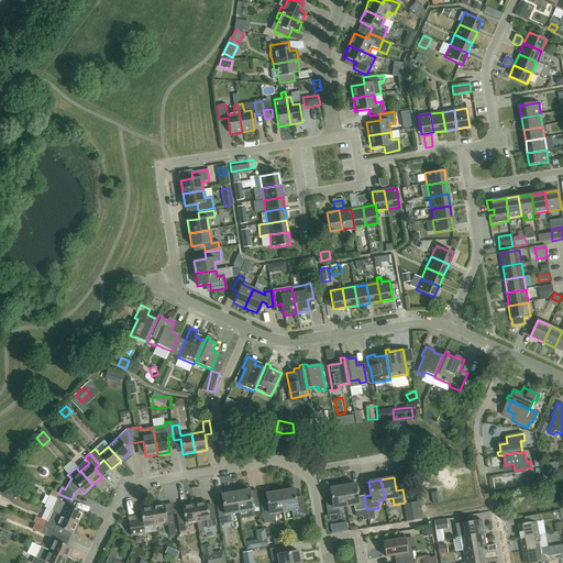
[(354,511),(366,509),(364,496),(357,497),(355,484),(342,486),(345,506),(353,505),(354,511)]
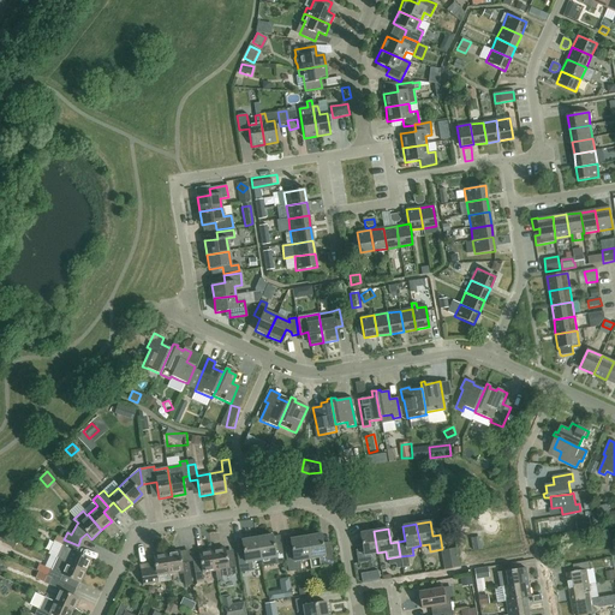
[(377,553),(374,531),(359,533),(362,549),(356,550),(357,563),(371,561),(370,554),(377,553)]
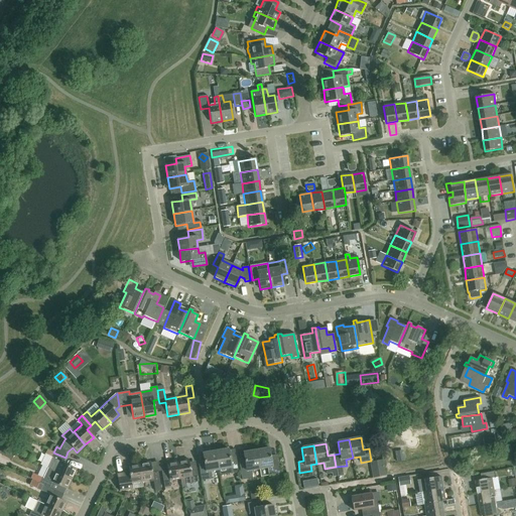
[(216,452),(219,470),(227,469),(228,475),(238,473),(236,460),(230,461),(228,448),(216,452)]
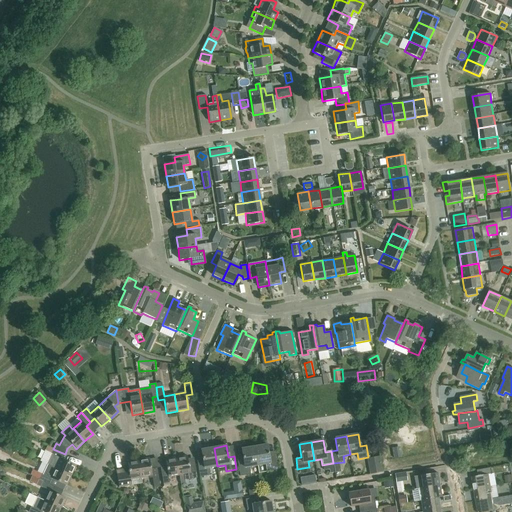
[(254,447),(257,465),(265,464),(266,472),(277,470),(275,455),(269,456),(267,445),(254,447)]
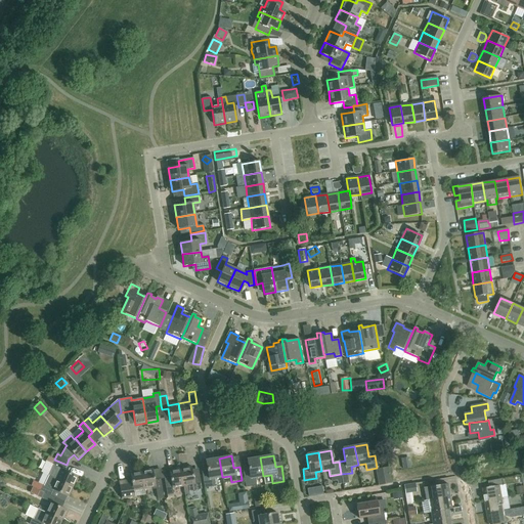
[(47,475),(73,487),(77,476),(63,470),(67,465),(54,460),(49,457),(47,463),(52,465),(47,475)]
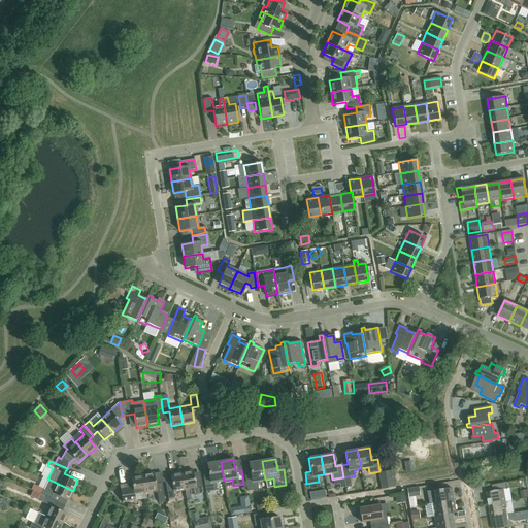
[(265,480),(262,461),(249,463),(251,475),(244,476),(248,491),(258,490),(257,482),(265,480)]
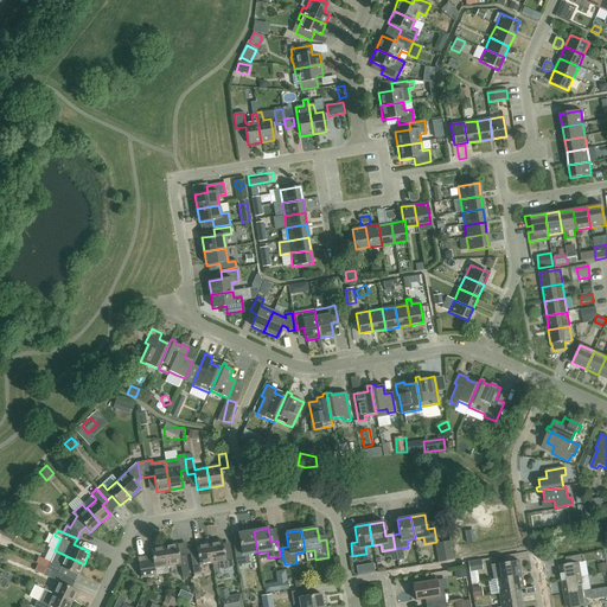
[(257,553),(254,531),(238,534),(241,547),(234,548),(236,566),(249,563),(248,555),(257,553)]
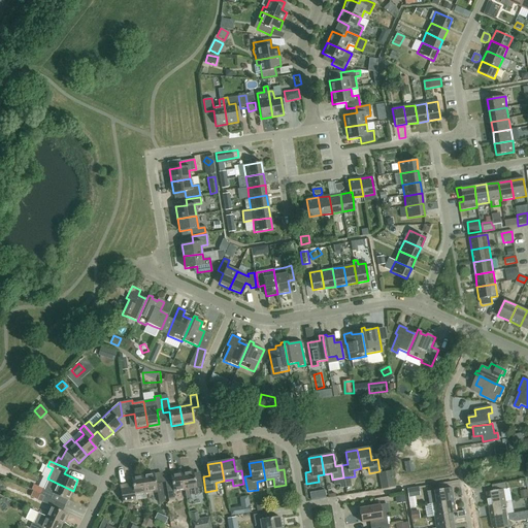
[(193,470),(182,472),(185,490),(187,499),(191,498),(190,495),(203,493),(200,475),(194,476),(193,470)]
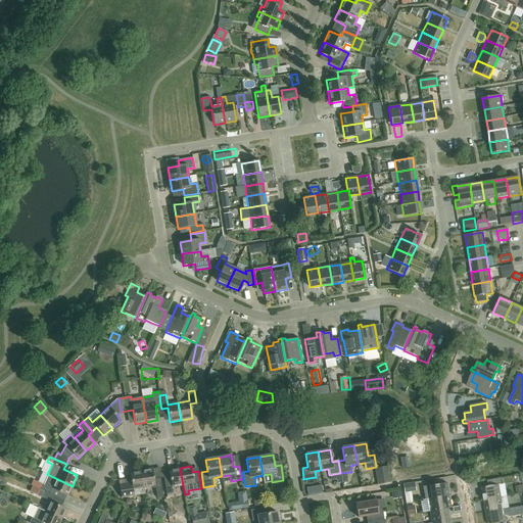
[(183,485),(180,468),(169,470),(170,476),(163,477),(167,494),(173,493),(172,487),(183,485)]
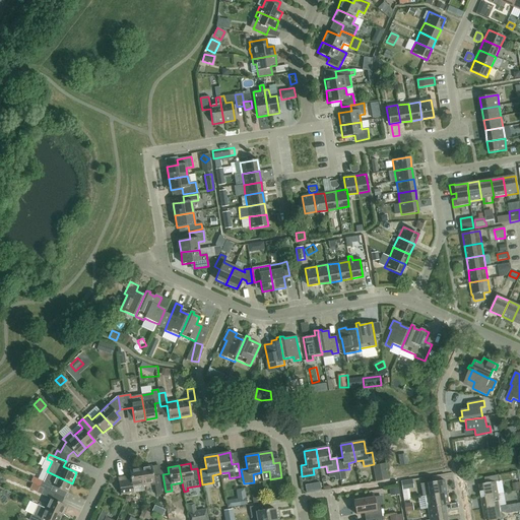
[(389,465),(378,465),(378,479),(388,479),(389,465)]
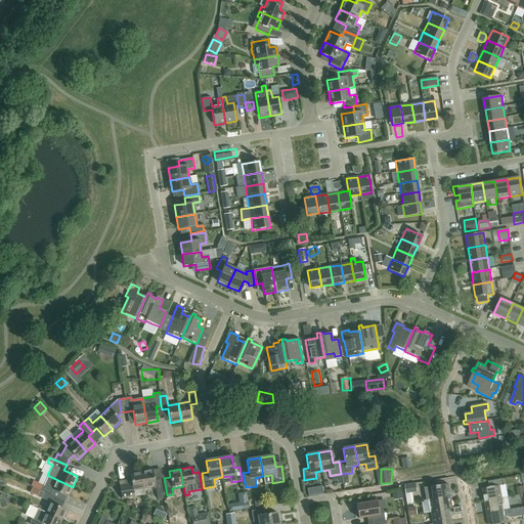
[(141,471),(144,489),(156,487),(157,498),(164,497),(161,479),(155,480),(153,470),(141,471)]
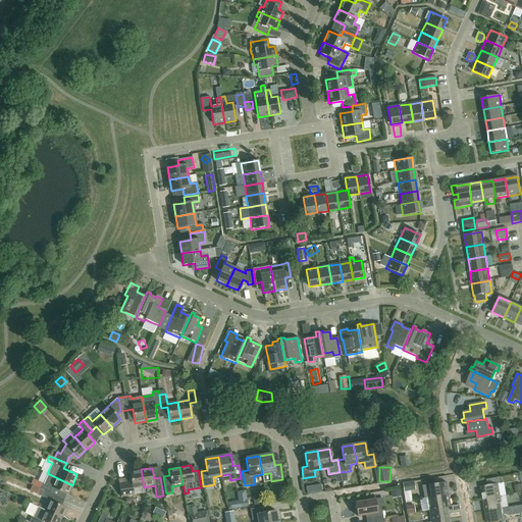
[(144,487),(141,469),(129,471),(131,477),(118,479),(120,497),(134,494),(133,488),(144,487)]
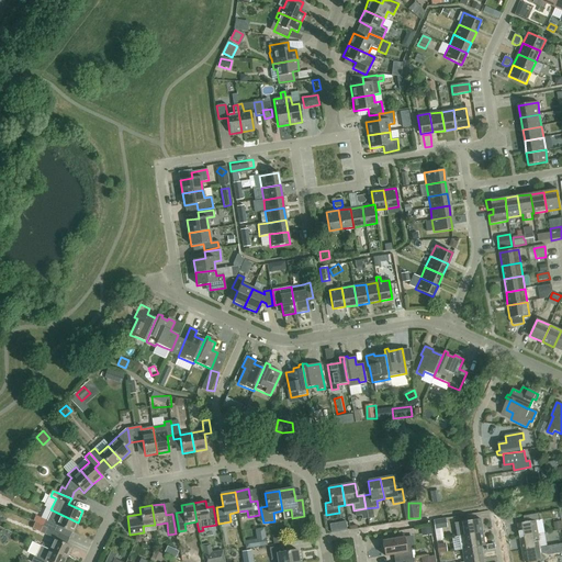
[(36,516),(34,523),(44,527),(55,532),(58,527),(72,534),(78,523),(51,509),(45,520),(36,516)]
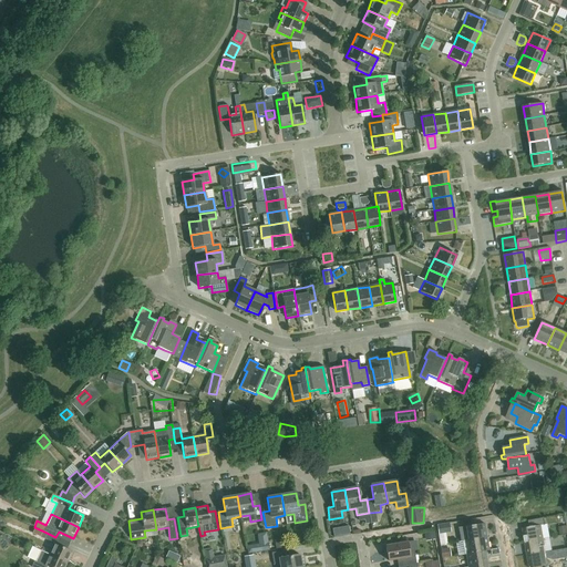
[(524,543),(543,539),(540,526),(544,525),(543,519),(528,523),(529,527),(522,529),(524,543)]
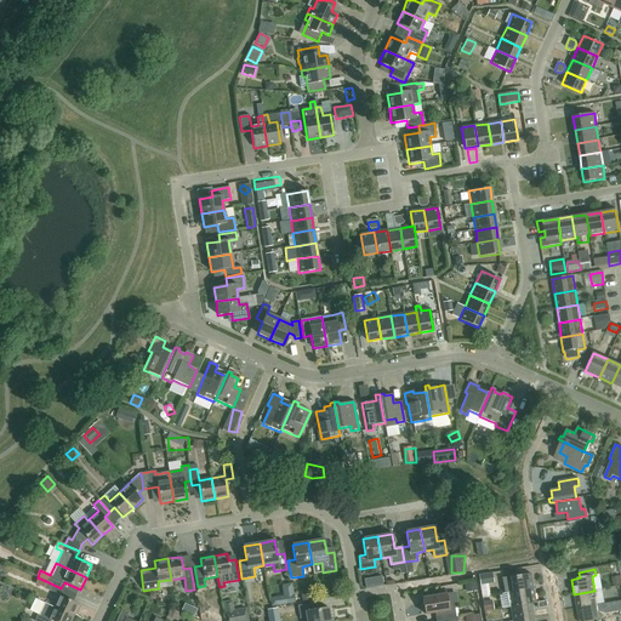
[(493,574),(478,576),(480,586),(494,585),(493,574)]
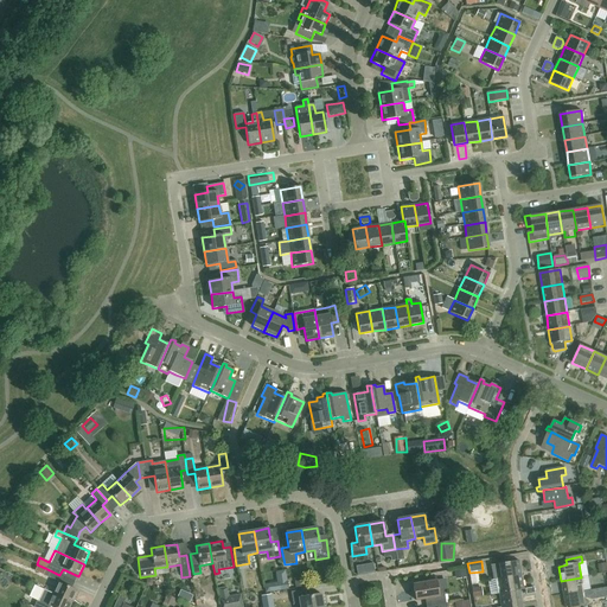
[(500,579),(521,575),(518,561),(492,566),(493,573),(499,572),(500,579)]
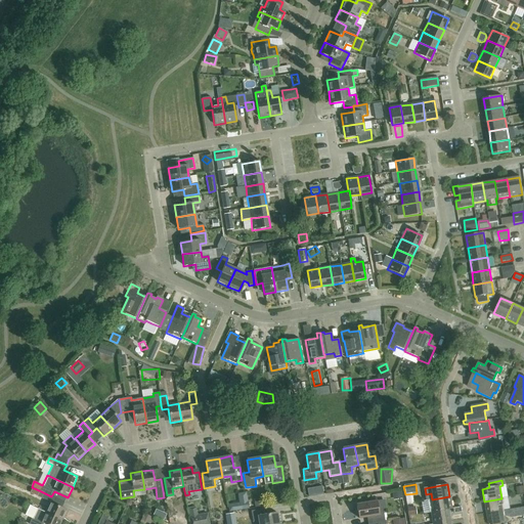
[(50,503),(45,513),(61,520),(67,510),(53,504),(55,498),(51,496),(41,491),(38,497),(50,503)]
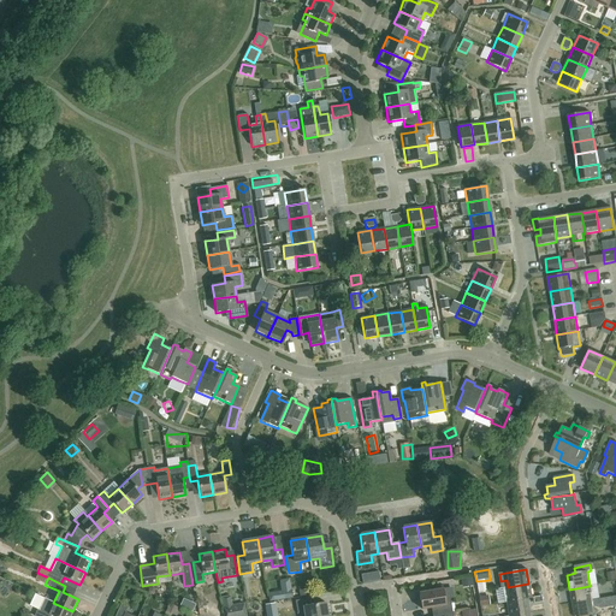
[(504,603),(507,603),(526,599),(531,598),(528,584),(508,587),(510,594),(503,596),(504,603)]
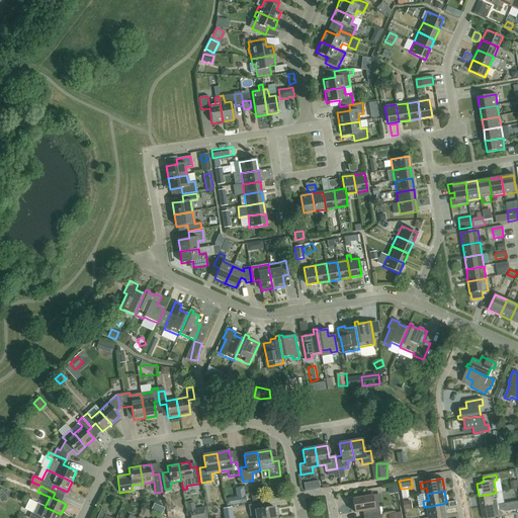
[(482,508),(498,505),(496,493),(479,496),(482,508)]
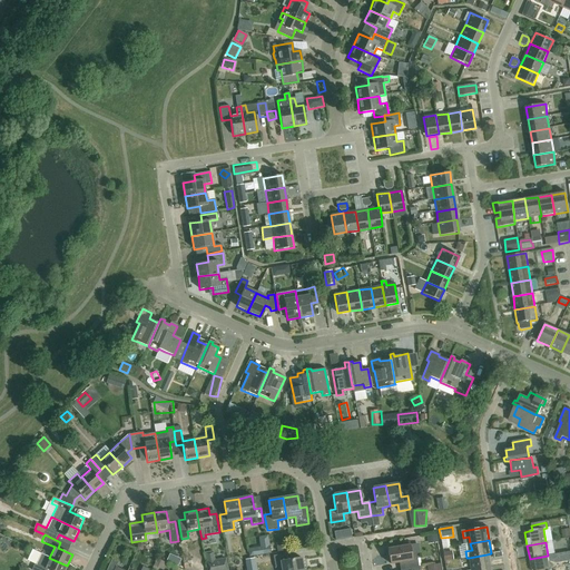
[(404,569),(419,567),(416,554),(411,554),(410,546),(387,549),(390,564),(403,562),(404,569)]
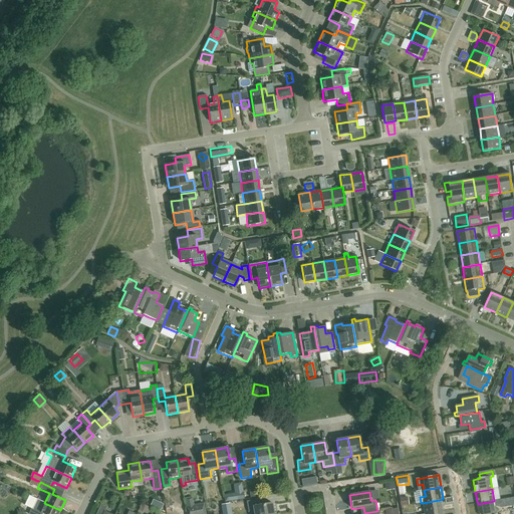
[(513,498),(497,500),(498,512),(513,510),(513,498)]
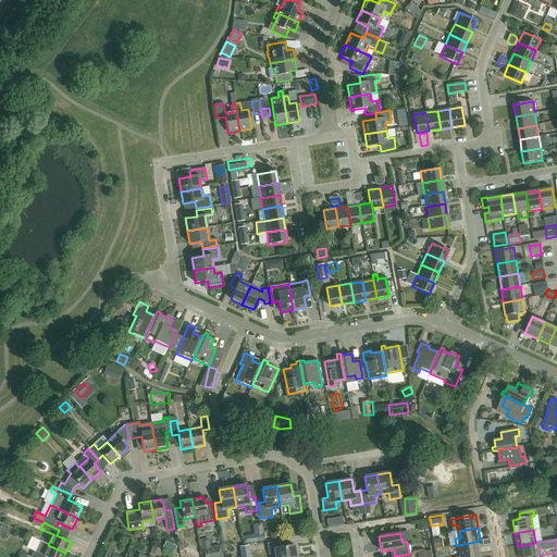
[(275,556),(296,556),(294,545),(282,547),(281,541),(267,543),(269,555),(274,554),(275,556)]
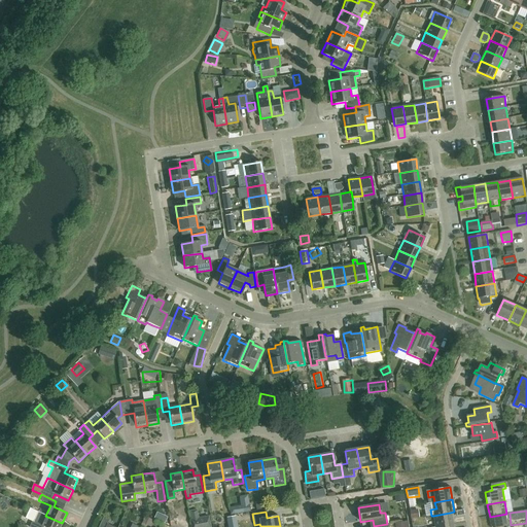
[(60,526),(62,523),(45,516),(38,513),(33,523),(32,522),(29,526),(60,526)]
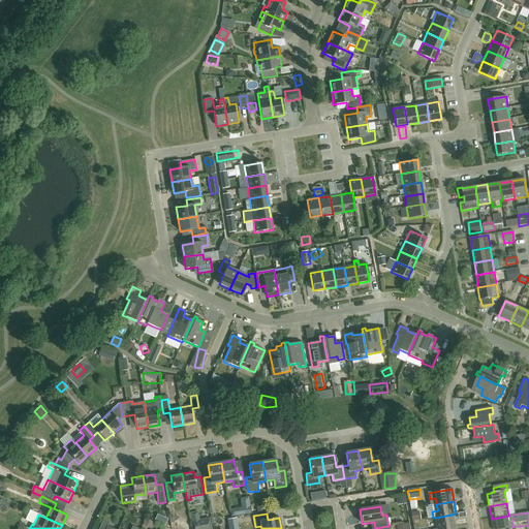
[(435,518),(436,528),(454,528),(452,515),(435,518)]
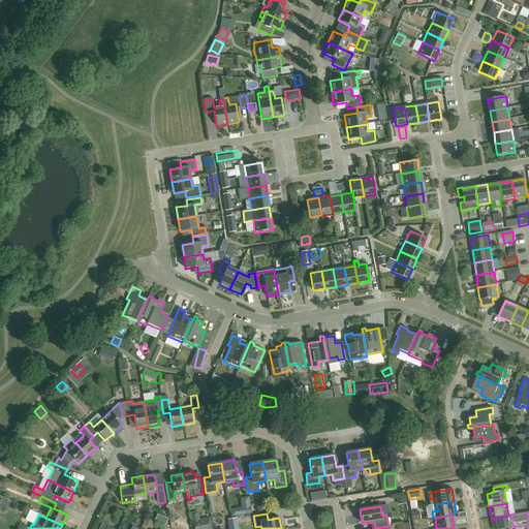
[(176,527),(180,528),(185,528),(190,521),(181,516),(176,527)]
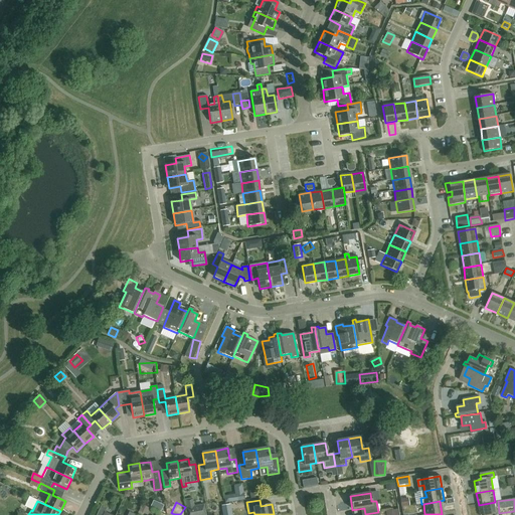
[(495,502),(479,505),(480,514),(491,514),(497,514),(495,502)]
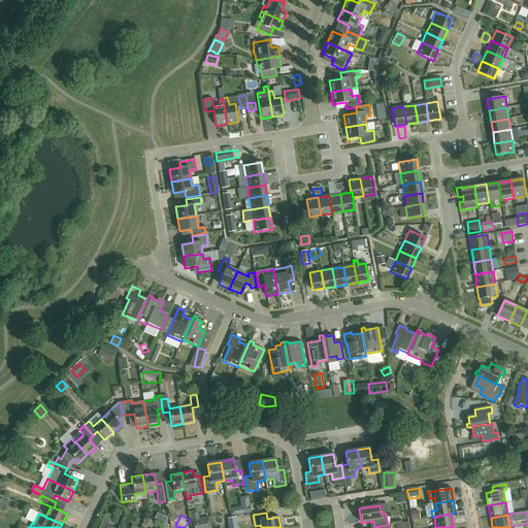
[(112,527),(107,525),(109,521),(103,518),(98,527),(112,527)]
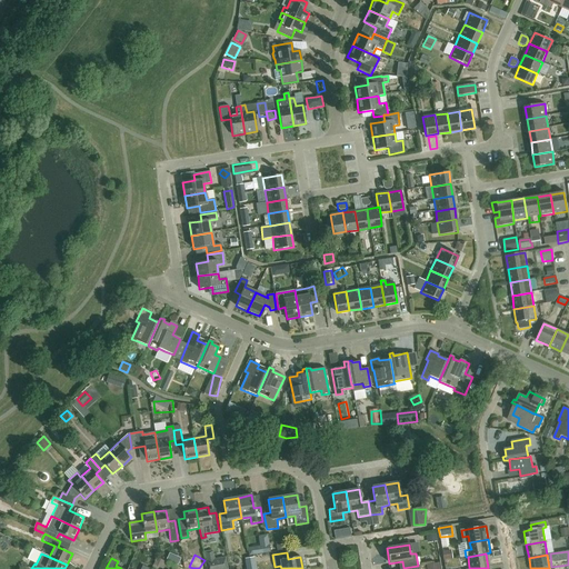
[(162,568),(167,562),(157,558),(153,565),(161,568),(162,568)]
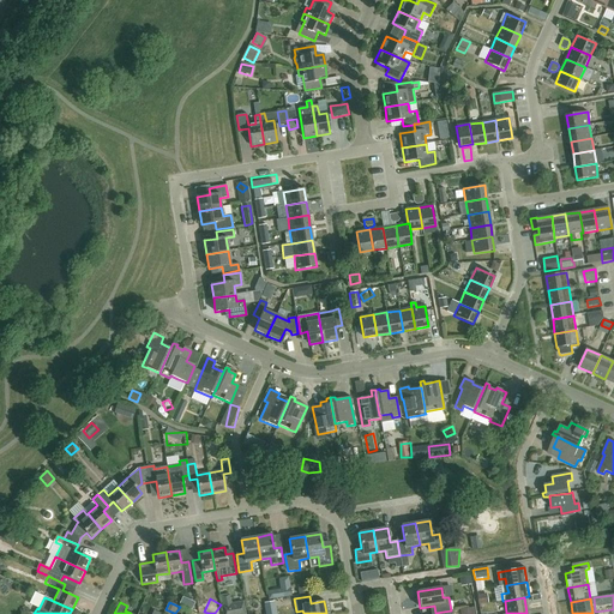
[(276,613),(274,602),(265,605),(266,613),(276,613)]
